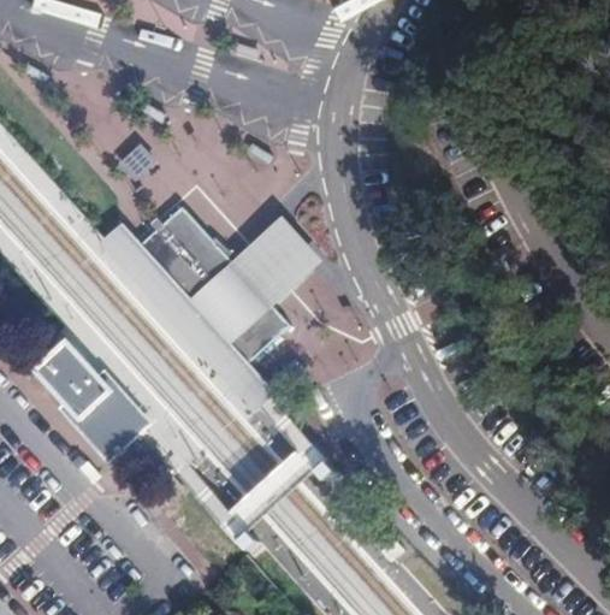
[(118,136),(101,158),(134,183),(150,161),(118,136)]
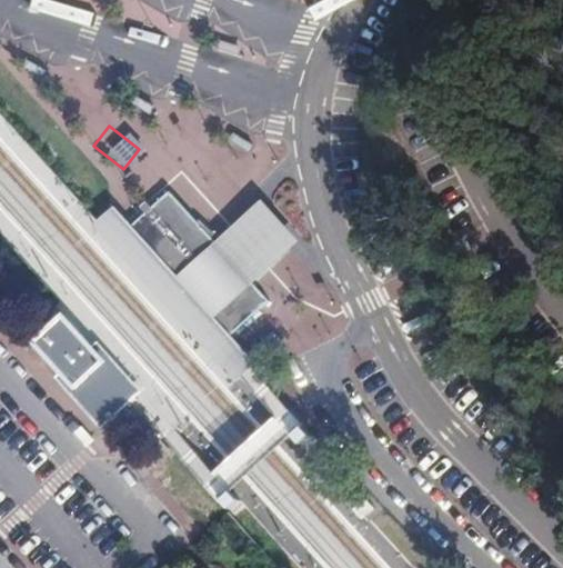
[(189,216),(166,190),(129,223),(176,275),(194,296),(213,317),(229,334),(265,300),(251,282),(231,262),(212,241),(189,216)]
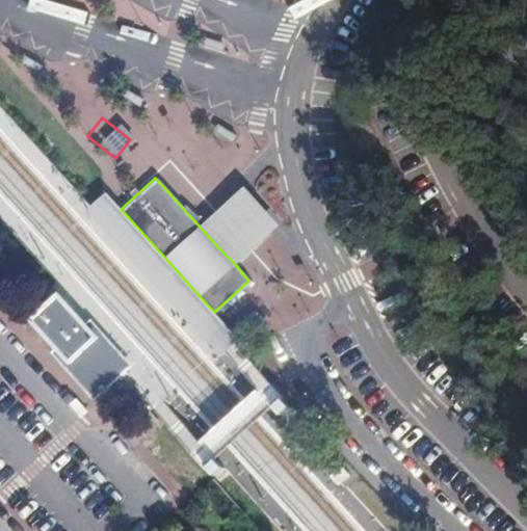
[(213,212),(199,226),(216,245),(235,264),(249,250),(275,227),(279,224),(242,186),(213,212)]
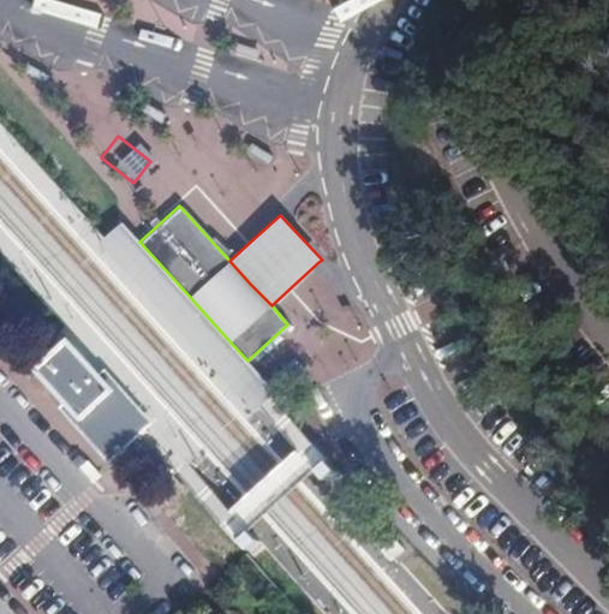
[(190,297),(139,242),(136,238),(121,221),(102,238),(99,242),(256,413),(276,393),(266,381),(248,361),(231,343),(210,320),(190,297)]
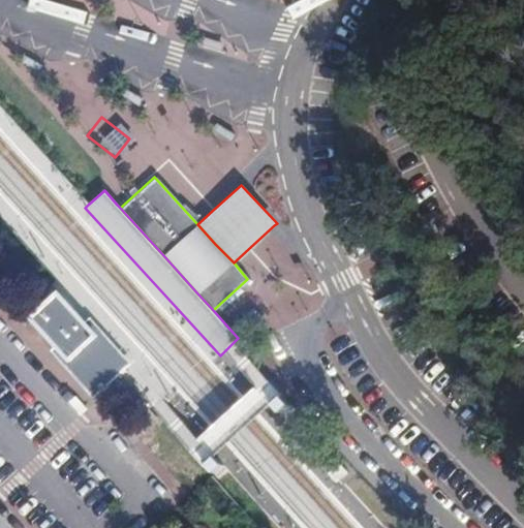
[(114,355),(119,351),(110,341),(89,317),(85,321),(56,289),(26,316),(53,346),(49,350),(69,374),(91,398),(117,374),(106,362),(109,360),(114,355)]
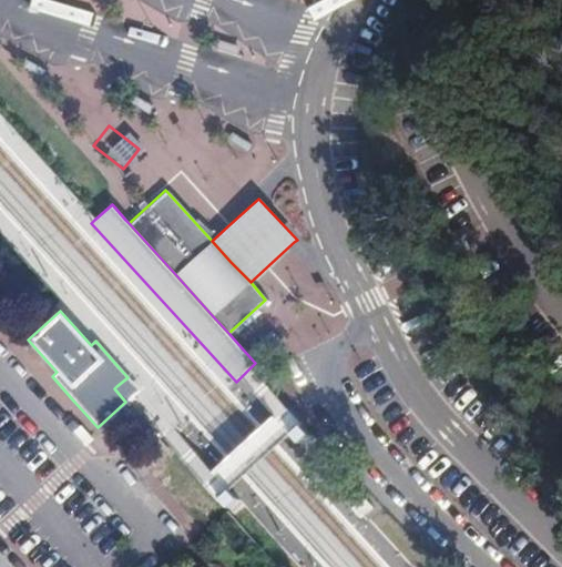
[(114,388),(125,402),(139,390),(128,377),(122,382),(116,386),(114,388)]
